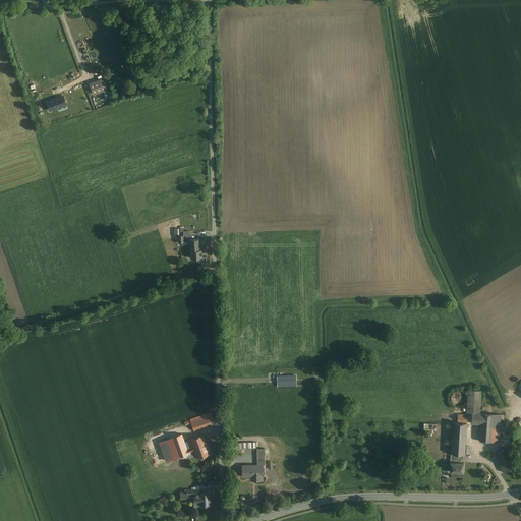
[(107,90),(103,79),(91,84),(94,94),(107,90)]
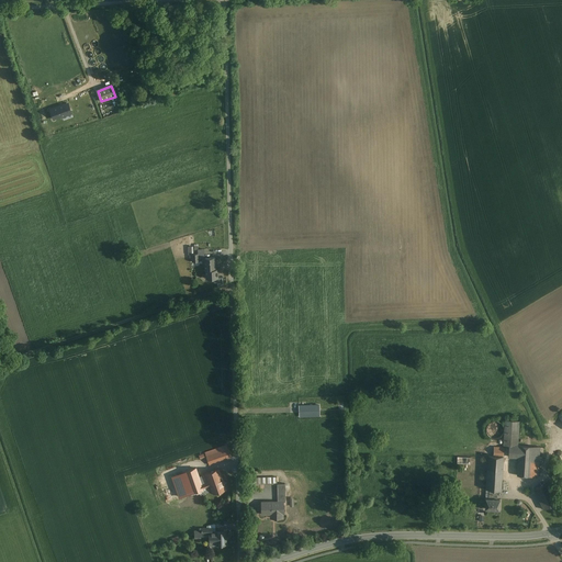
[(68,102),(49,110),(54,120),(62,116),(62,117),(72,112),(68,102)]
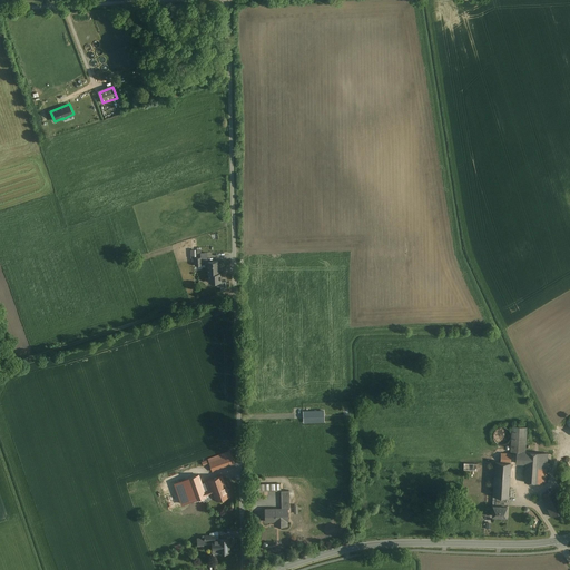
[(214,282),(213,261),(203,261),(203,253),(196,253),(196,256),(190,256),(190,248),(186,248),(186,266),(200,266),(200,285),(210,285),(210,292),(219,291),(219,282),(214,282)]
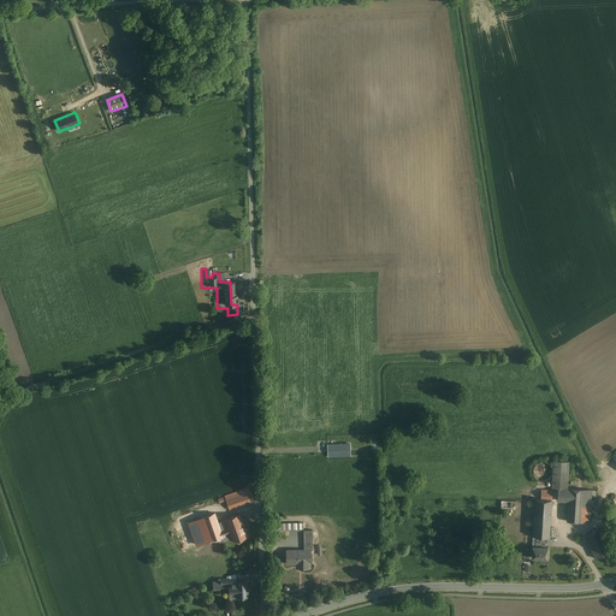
[(348,443),(327,443),(327,457),(349,456),(348,443)]
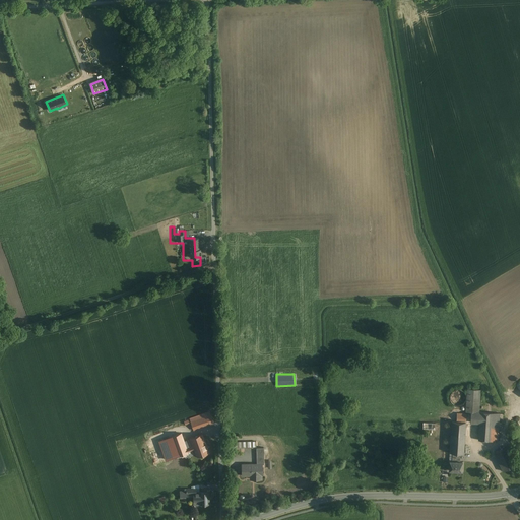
[(480,411),(481,389),(466,388),(465,412),(470,413),(470,423),(479,424),(478,440),(498,441),(500,412),(480,411)]
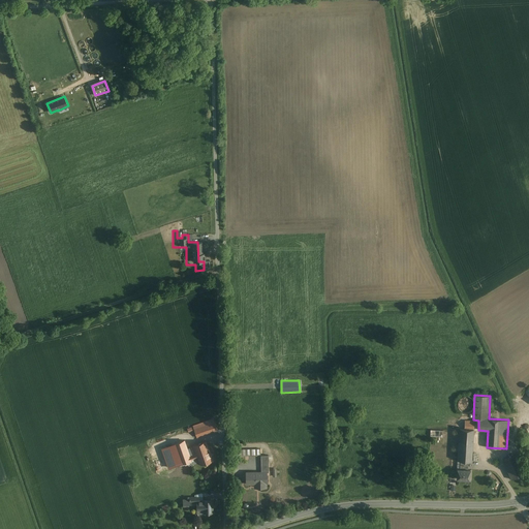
[(459,401),(458,404),(458,406),(459,409),(461,410),(463,412),(466,412),(468,412),(471,410),(472,409),(473,406),(474,404),(473,401),(472,399),(470,398),(467,397),(465,397),(462,398),(460,399),(459,401)]
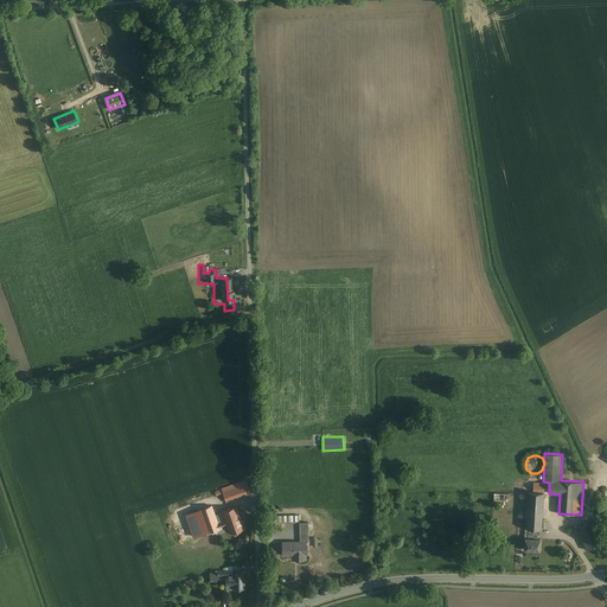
[(244,494),(240,481),(216,490),(219,503),(244,494)]
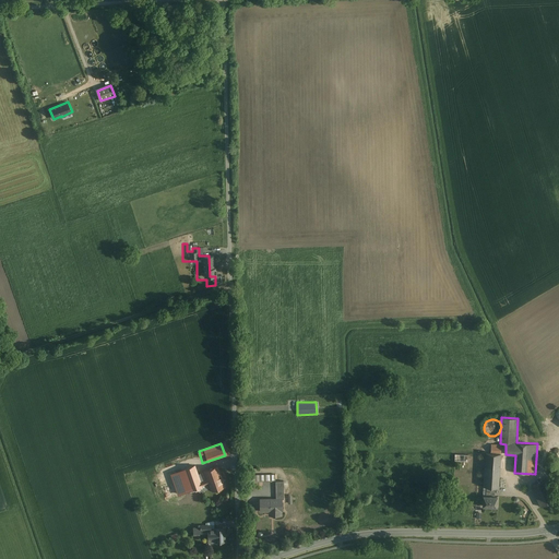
[(499,487),(501,453),(485,452),(483,487),(499,487)]
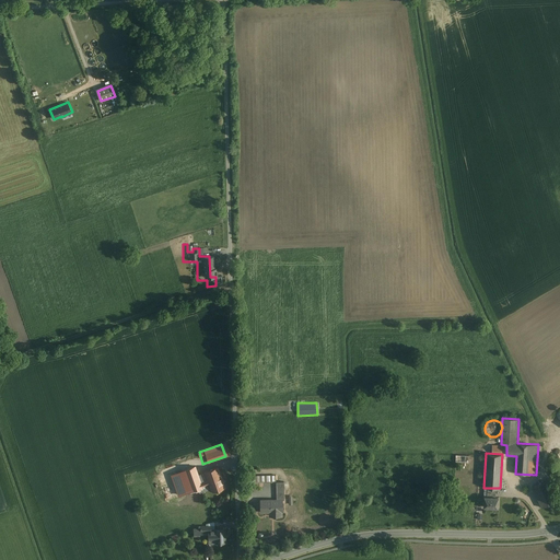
[(209,485),(207,480),(200,481),(196,467),(181,471),(187,492),(209,485)]
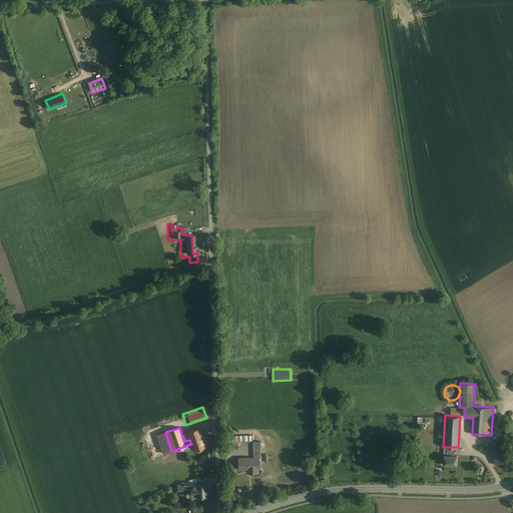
[(189,440),(191,444),(193,451),(206,447),(200,429),(187,433),(189,440)]
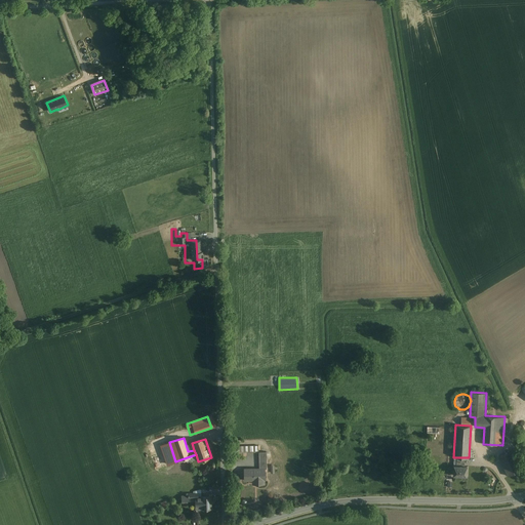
[(165,447),(155,451),(160,465),(170,460),(169,456),(167,456),(165,447)]
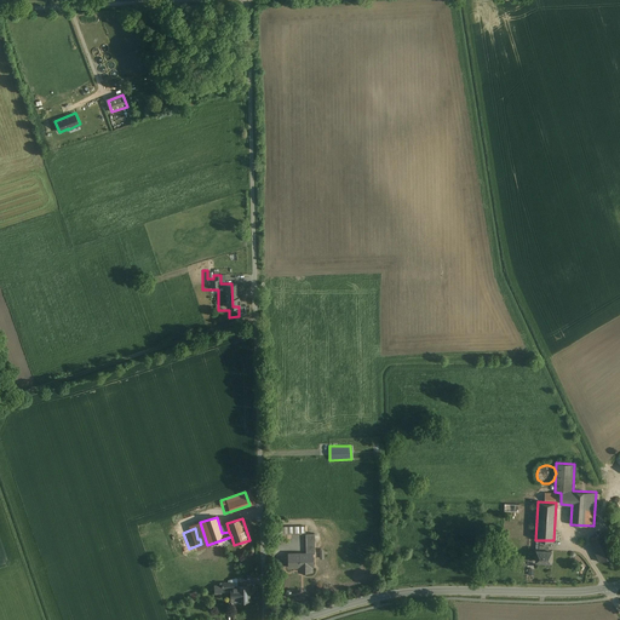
[(602,533),(589,540),(600,562),(613,555),(602,533)]
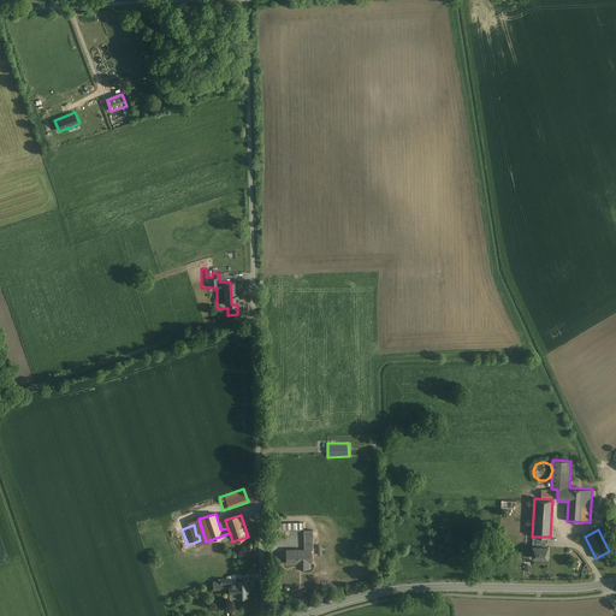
[(548,560),(549,546),(532,545),(531,558),(548,560)]
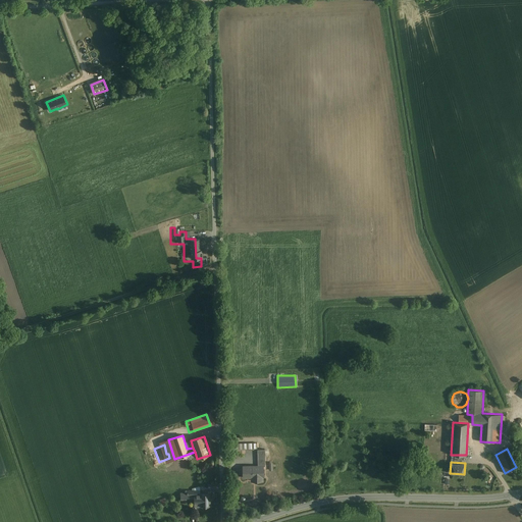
[(258,466),(243,466),(244,477),(257,477),(257,480),(263,480),(263,477),(263,466),(258,466)]
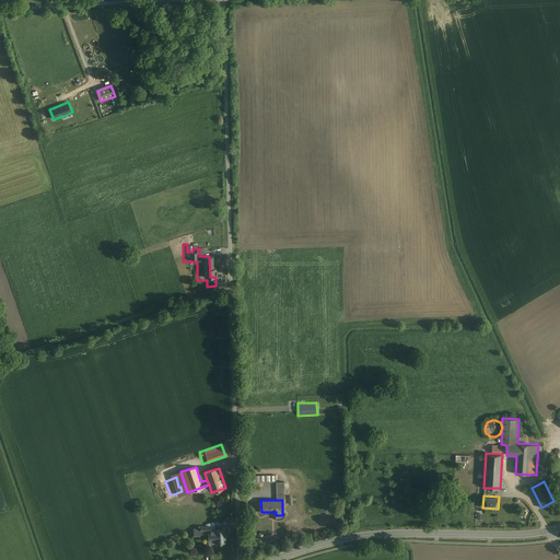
[(225,543),(225,529),(211,529),(211,526),(200,526),(200,528),(194,528),(194,537),(208,537),(208,544),(225,543)]
